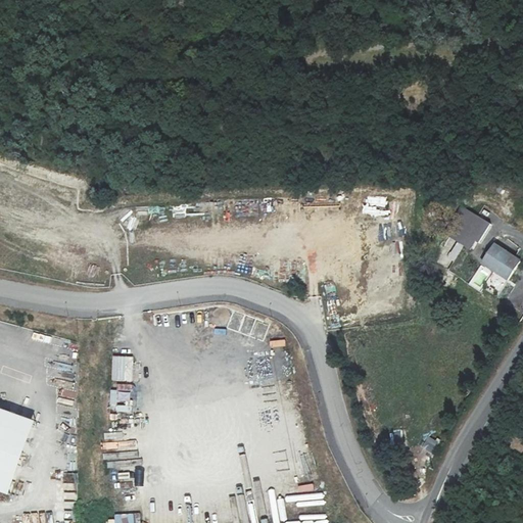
[(467,208),(447,235),(472,252),(491,226),(467,208)]
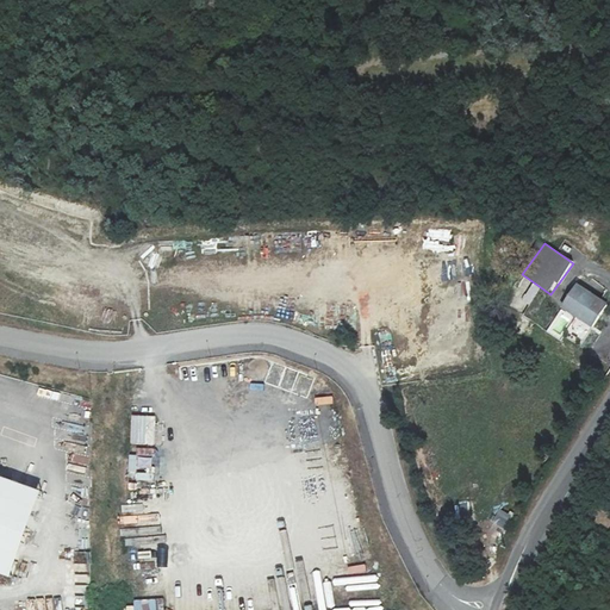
[(608,306),(577,286),(562,306),(593,328),(608,306)]
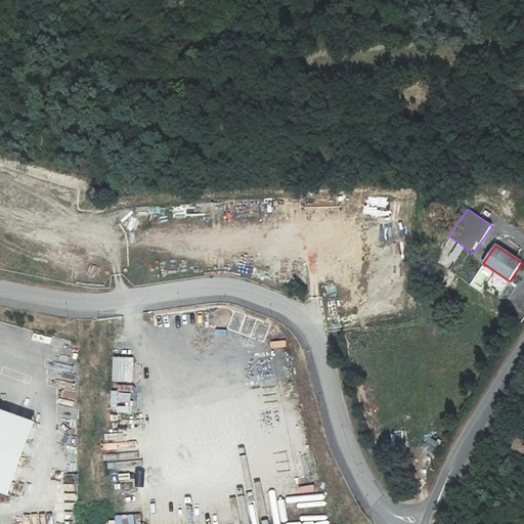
[(133,382),(133,357),(113,356),(113,382),(133,382)]
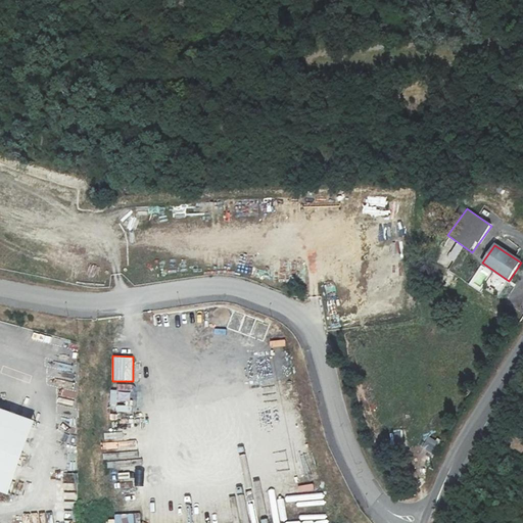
[(115,416),(129,416),(130,402),(115,401),(115,416)]
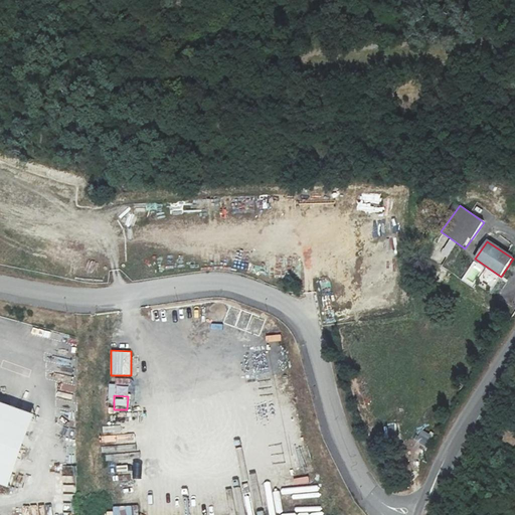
[(0,401),(0,484),(11,488),(37,415),(0,401)]
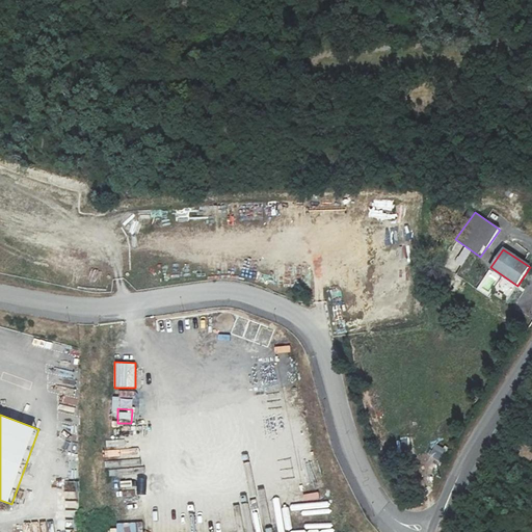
[(142,513),(142,531),(151,531),(151,513),(142,513)]
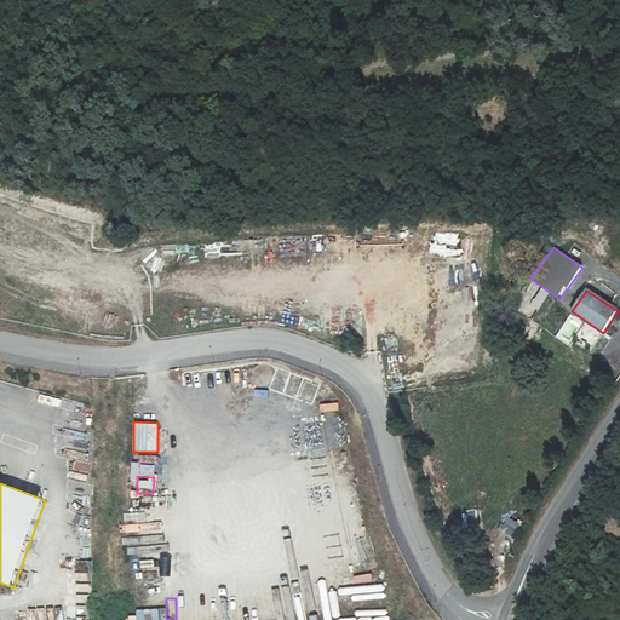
All buildings are outlined.
